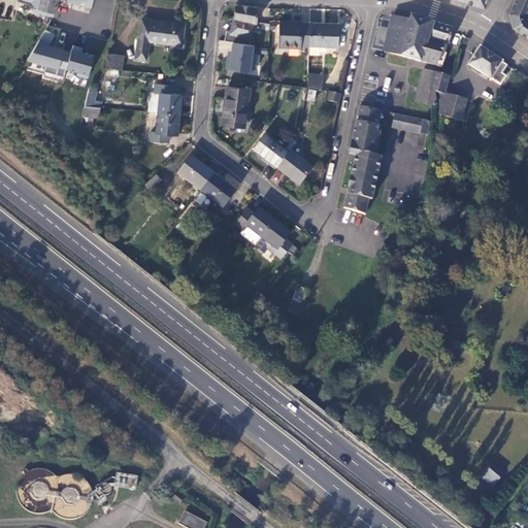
[(24,0),(32,1),(38,9),(55,13),(57,0),(24,0)]
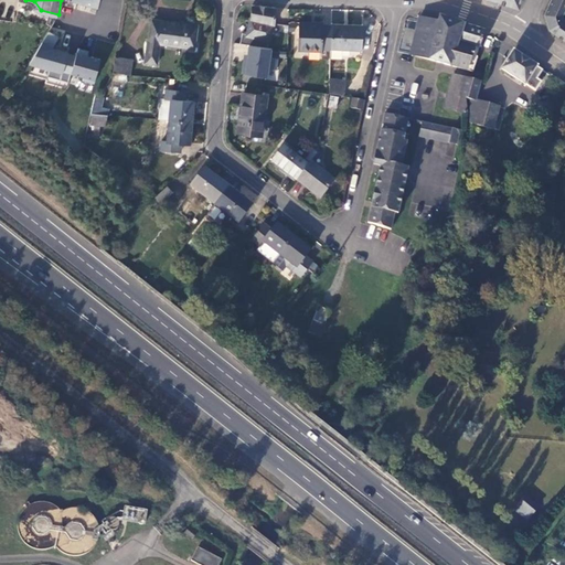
[(490,0),(518,9),(521,0),(490,0)]
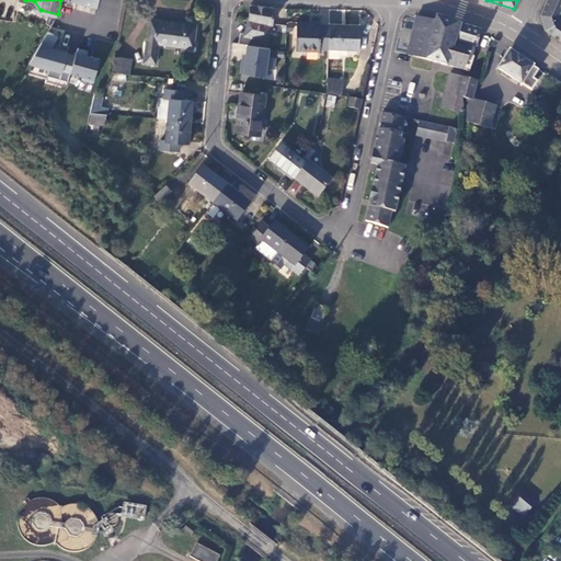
[(560,7),(560,0),(547,0),(540,14),(545,30),(560,41),(560,21),(560,20),(558,15),(560,7)]
